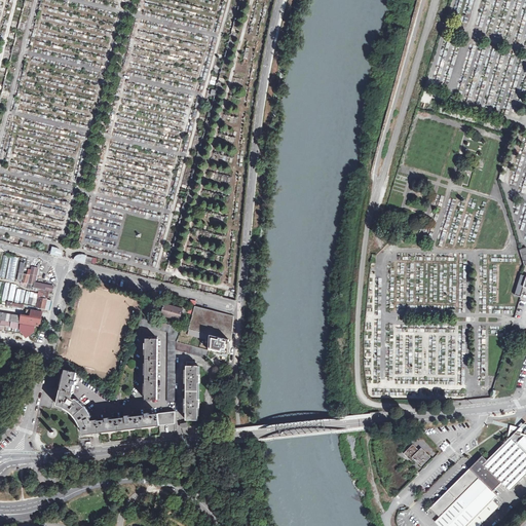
[(224,115),(223,120),(237,123),(238,118),(224,115)]
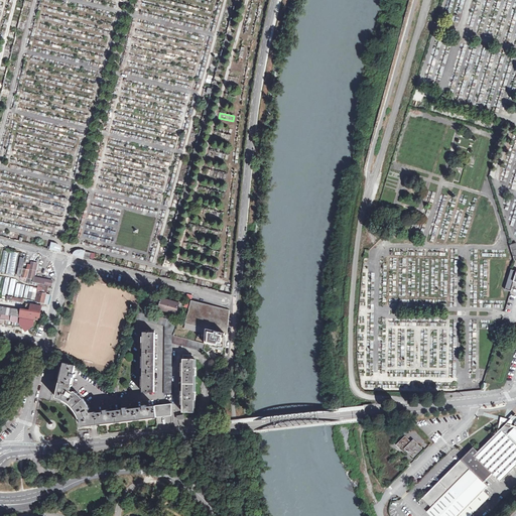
[(56,243),(51,242),(49,249),(60,252),(61,251),(58,251),(57,248),(56,246),(55,246),(56,243)]
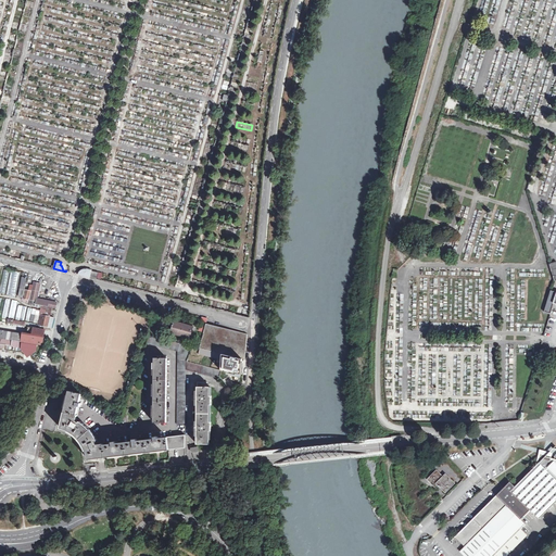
[(80,275),(78,274),(77,275),(97,279),(99,273),(92,270),(92,269),(86,268),(86,272),(84,272),(81,273),(80,275)]
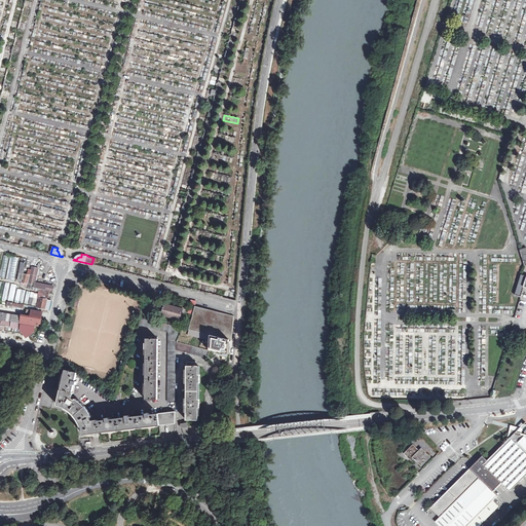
[(3,255),(0,273),(0,276),(14,280),(19,258),(3,255)]
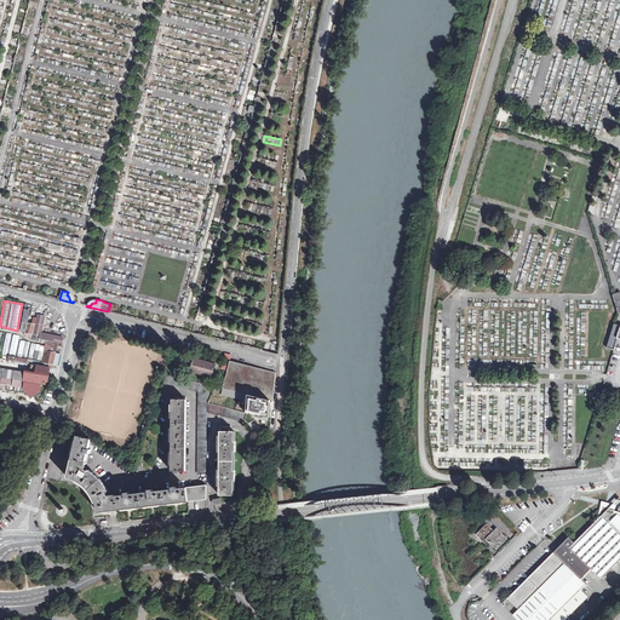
[(29,313),(30,306),(26,306),(21,329),(26,331),(24,332),(34,334),(35,326),(27,323),(28,319),(24,319),(26,313),(29,313)]
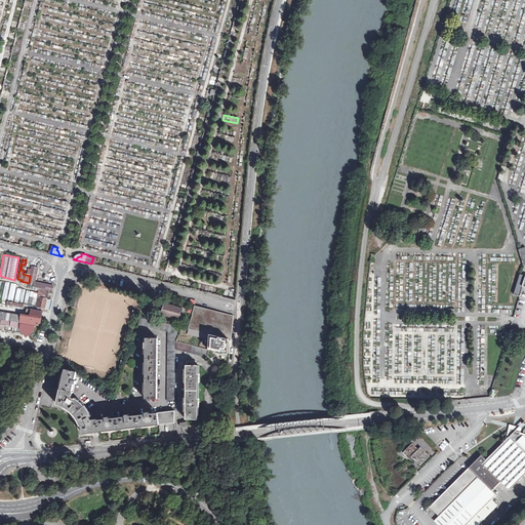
[(49,290),(51,290),(52,285),(35,282),(38,268),(32,267),(30,276),(29,283),(34,284),(34,287),(40,288),(49,290)]
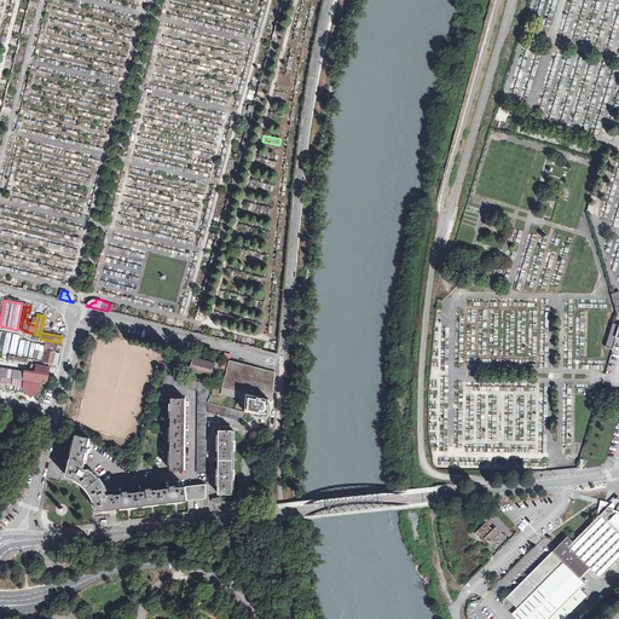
[(614,351),(618,339),(618,325),(614,324),(607,348),(614,351)]
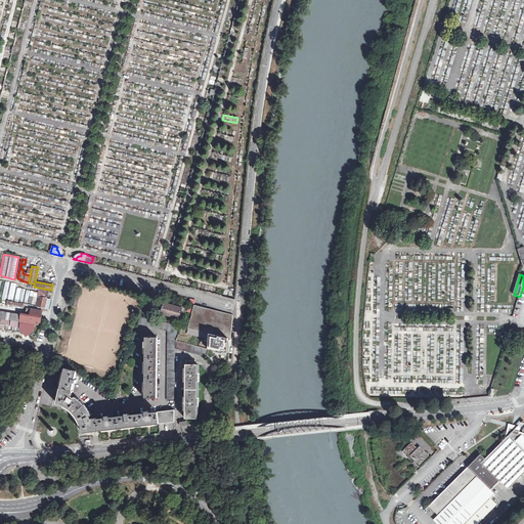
[(40,288),(38,297),(47,299),(49,290),(40,288)]
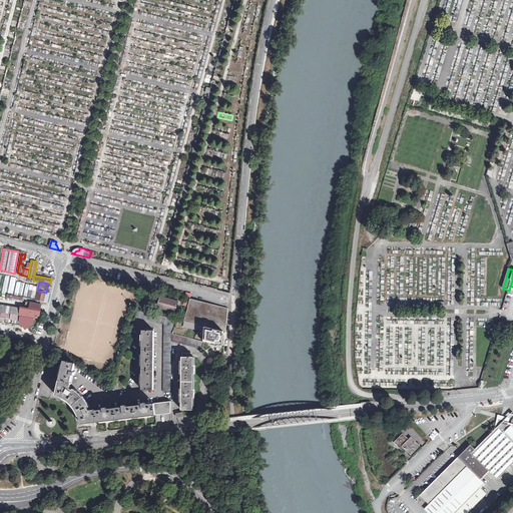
[(37,292),(36,295),(37,295),(36,303),(45,304),(46,302),(47,303),(49,294),(46,293),(37,291),(37,292)]
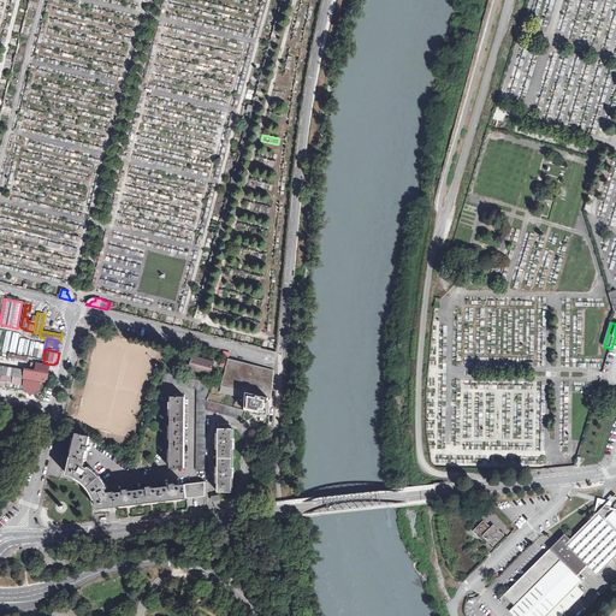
[(189,368),(211,374),(214,362),(193,357),(189,368)]
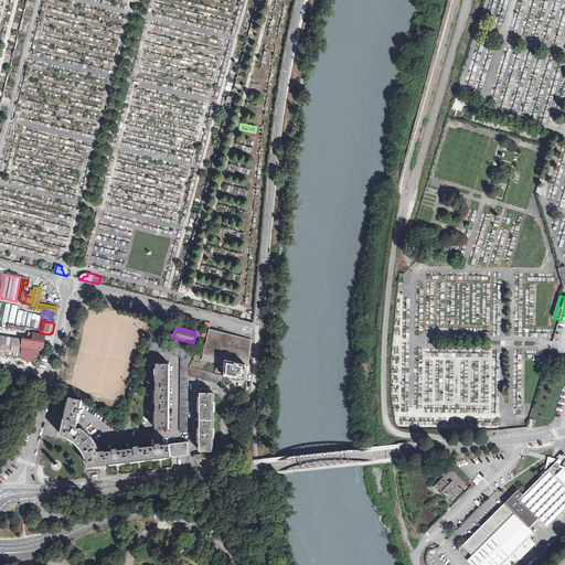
[(252,340),(210,329),(208,337),(203,354),(248,365),(252,340)]
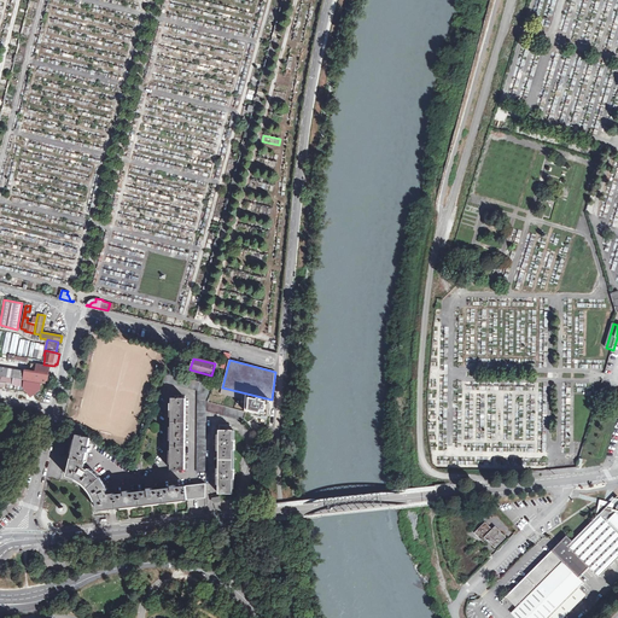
[(27,372),(24,380),(47,384),(50,366),(38,365),(36,373),(27,372)]
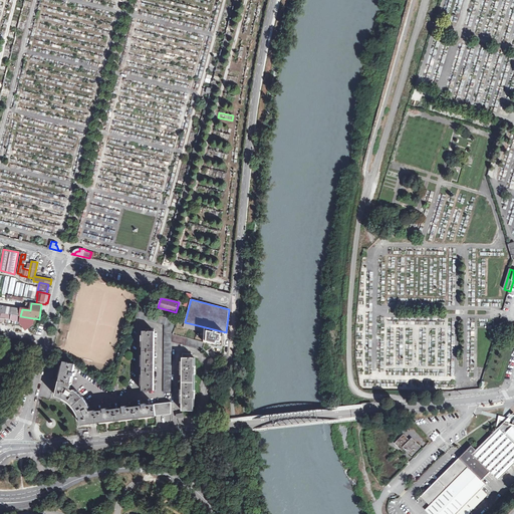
[(0,312),(20,316),(21,310),(0,306),(0,312)]
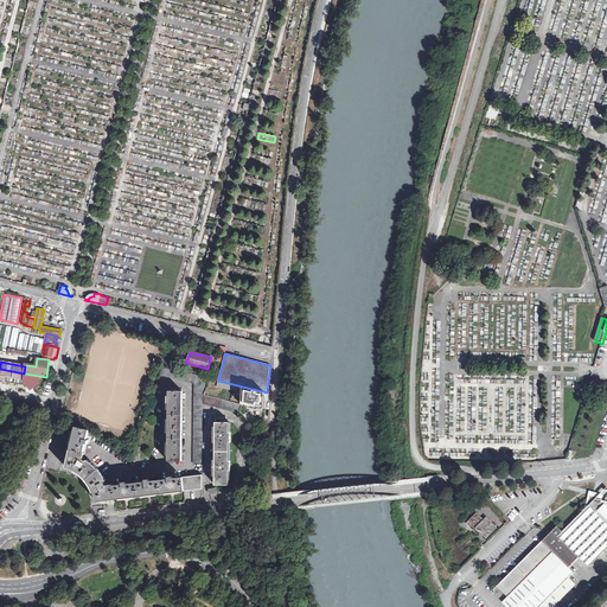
[(195,383),(193,464),(202,462),(203,396),(210,378),(164,366),(160,375),(195,383)]
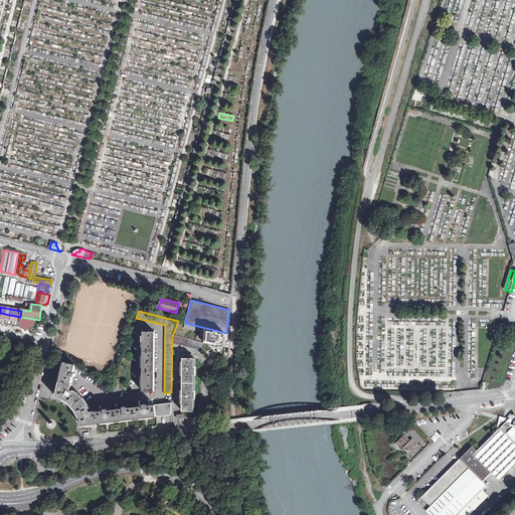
[(34,320),(0,313),(0,322),(0,323),(5,320),(6,319),(9,319),(8,320),(20,322),(23,327),(28,329),(33,325),(34,320)]
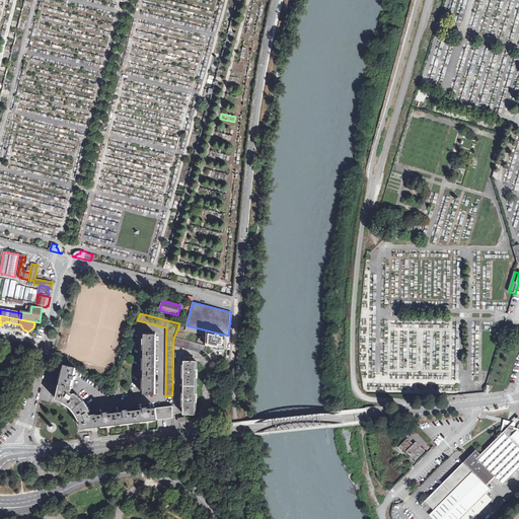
[(144,335),(144,394),(155,394),(156,335),(144,335)]
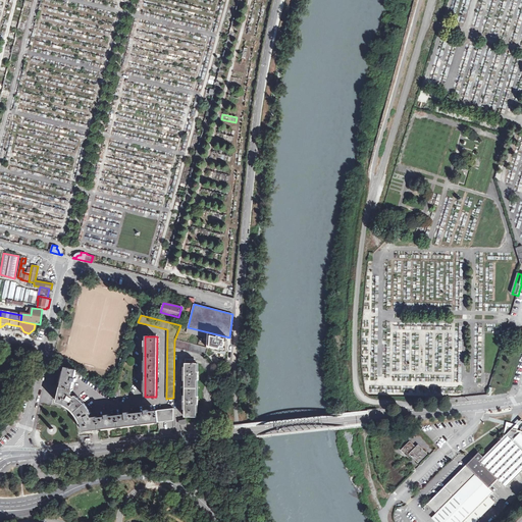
[(174,347),(205,355),(207,348),(175,340),(174,341),(174,347)]
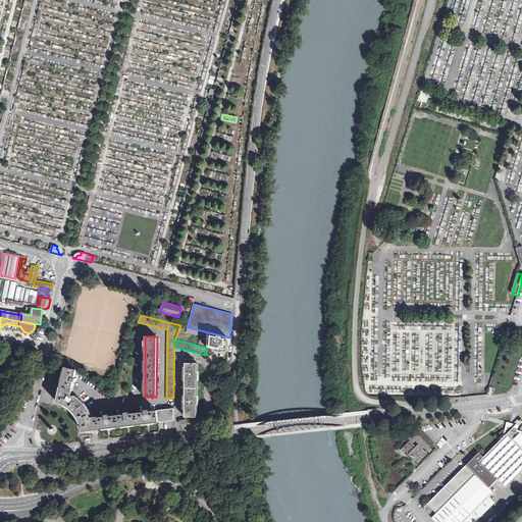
[(212,357),(227,361),(228,354),(225,353),(226,347),(215,344),(213,350),(214,350),(212,357)]
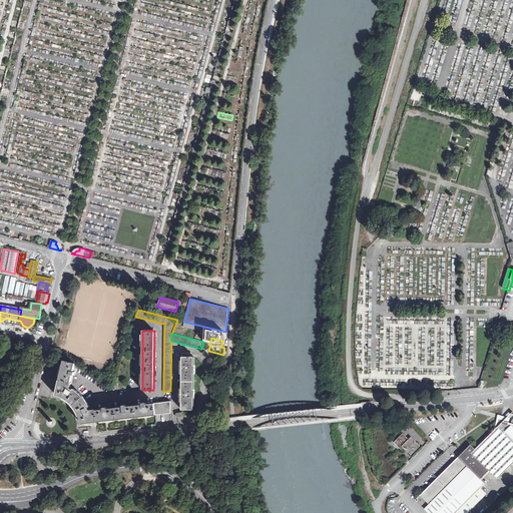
[(191,353),(182,353),(181,410),(193,410),(193,398),(194,398),(194,390),(193,390),(193,374),(194,374),(195,366),(193,365),(194,357),(191,357),(191,353)]
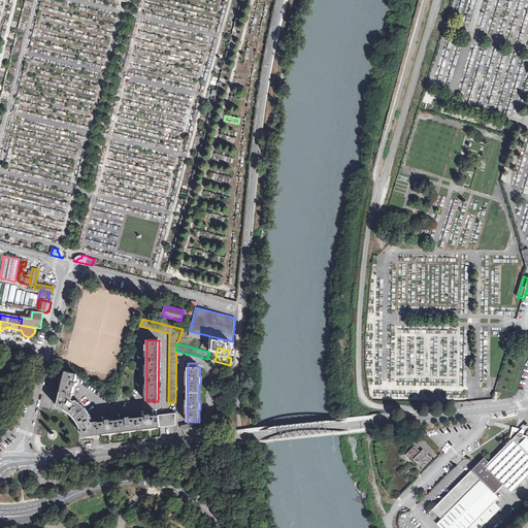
[(84,436),(99,434),(98,421),(93,422),(91,419),(93,419),(91,416),(89,413),(87,409),(85,407),(81,404),(79,402),(76,400),(75,401),(72,400),(74,394),(73,394),(74,386),(76,386),(77,383),(75,383),(77,374),(66,371),(58,406),(61,407),(65,409),(69,411),(70,413),(72,415),(75,417),(77,420),(79,423),(81,427),(83,430),(84,433),(84,436)]
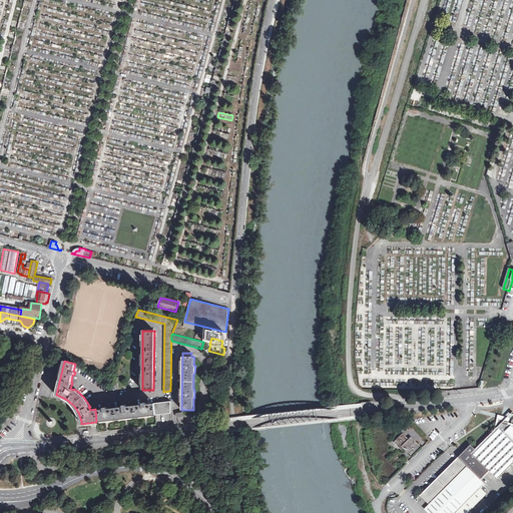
[(154,403),(155,415),(170,413),(170,401),(154,403)]
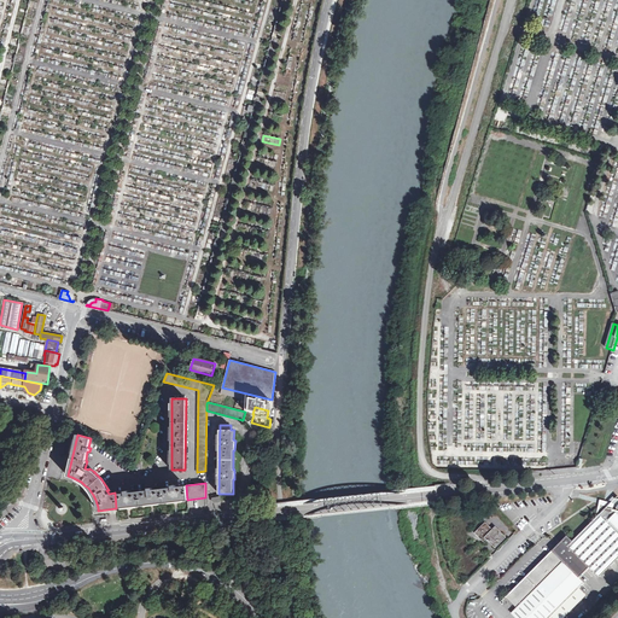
[(116,508),(187,500),(186,485),(176,487),(175,485),(172,485),(172,488),(152,490),(152,488),(147,488),(149,490),(129,493),(129,490),(124,491),(124,494),(116,494),(115,493),(116,508)]
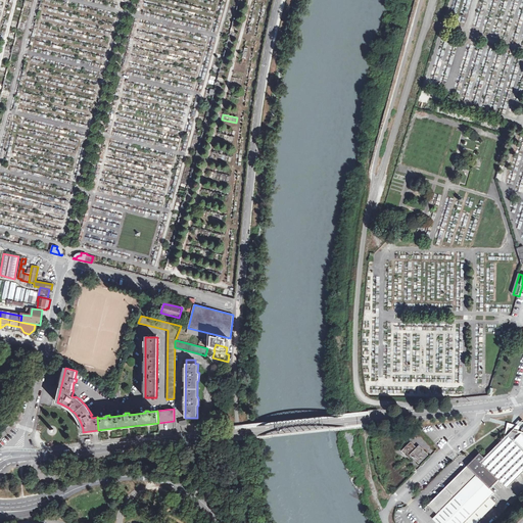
[(522,431),(512,428),(509,428),(508,430),(505,440),(485,459),(480,454),(475,459),(474,460),(473,461),(463,470),(428,505),(437,514),(433,518),(437,522),(476,522),(496,503),(490,496),(494,492),(489,488),(498,479),(504,484),(508,487),(522,472),(522,431)]
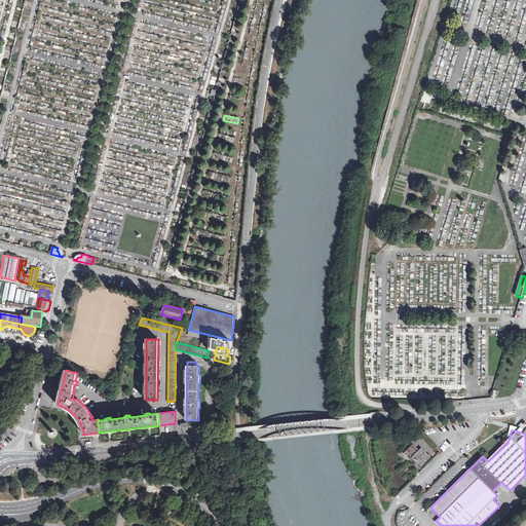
[(413,461),(415,459),(421,466),(430,457),(421,448),(419,450),(413,444),(404,453),(413,461)]
